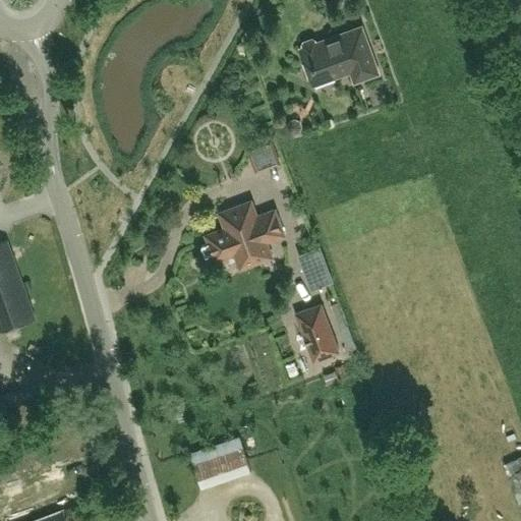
[(379,73),(361,26),(299,49),(312,85),(350,71),(354,82),(379,73)]
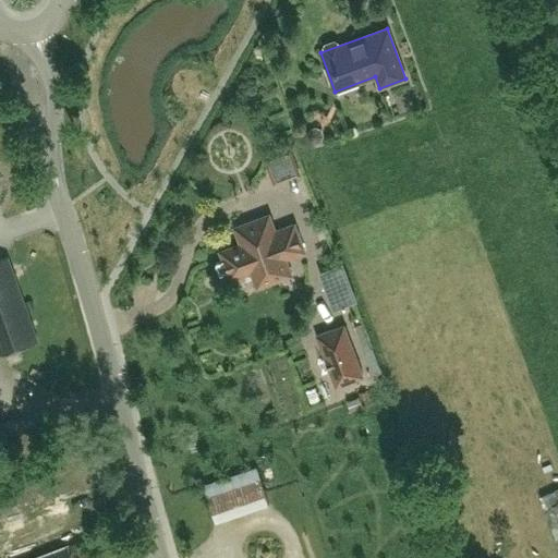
[(271,162),(284,186),(306,174),(292,150),(271,162)]
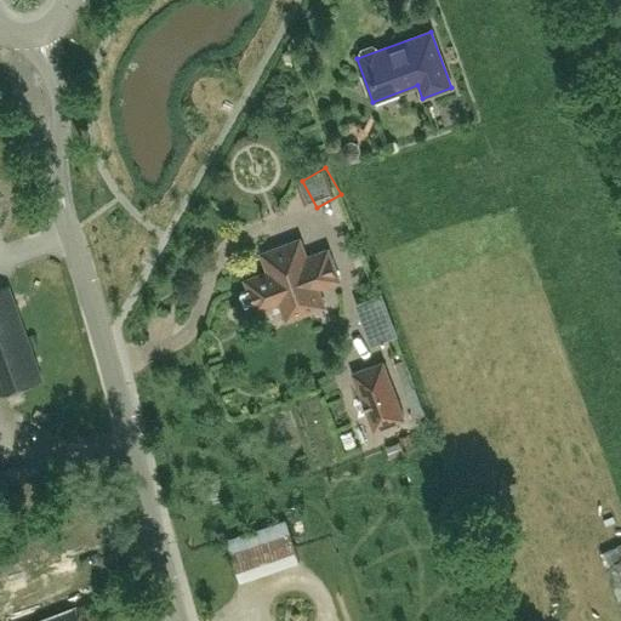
[(268,272),(245,280),(256,311),(279,302),(286,320),(324,306),(317,288),(339,280),(328,250),(306,258),(294,252),(290,243),(261,254),(268,272)]
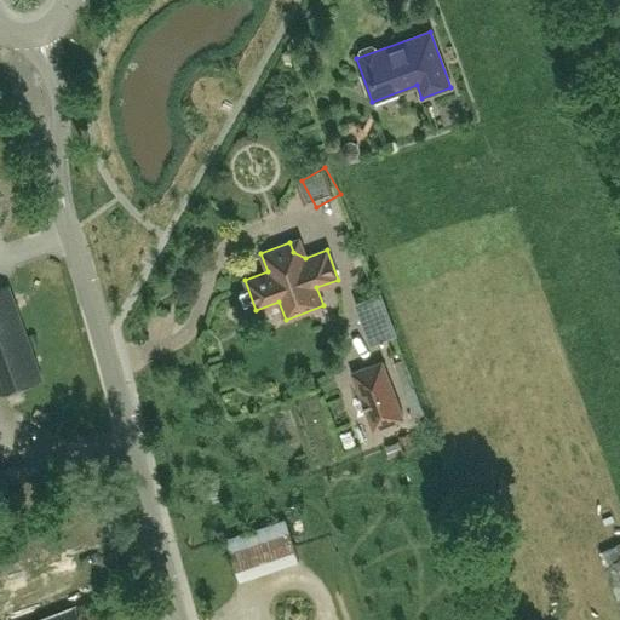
[(0,290),(0,391),(41,378),(9,287),(0,290)]
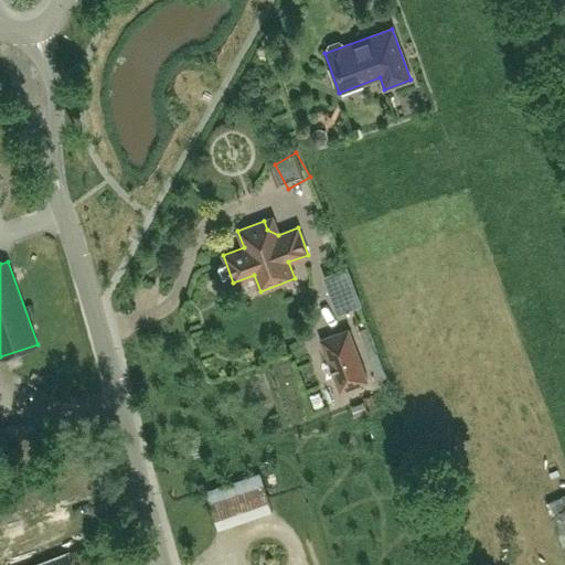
[(322,275),(337,313),(362,305),(347,266),(322,275)]
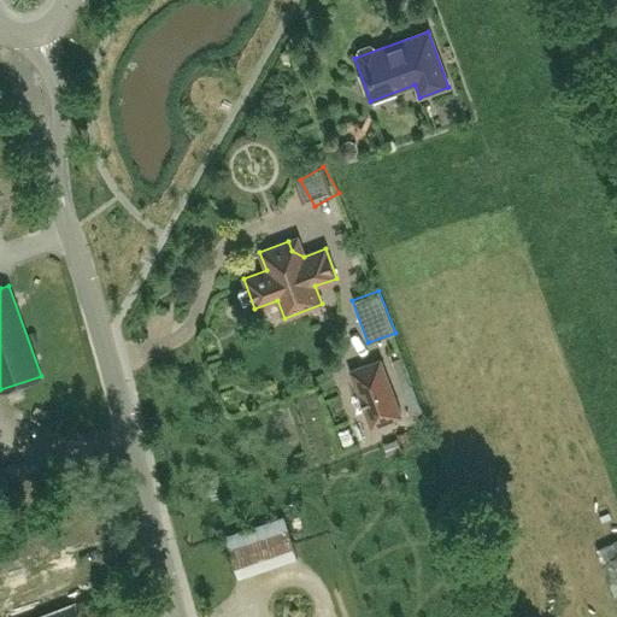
[(350,371),(371,428),(401,416),(380,360),(350,371)]
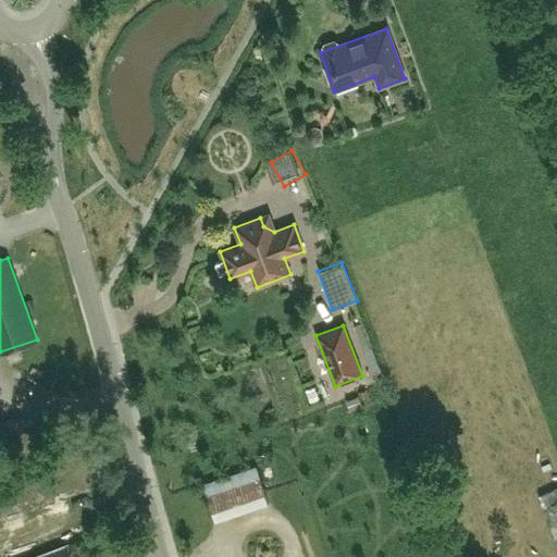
[(371,400),(367,390),(357,393),(361,404),(371,400)]
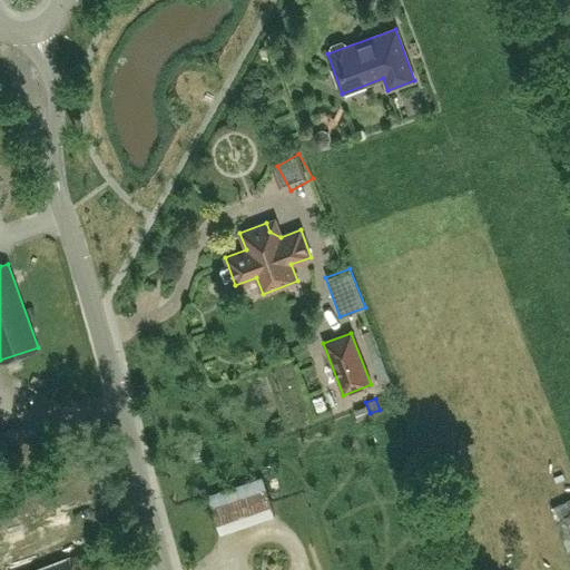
[(275,516),(263,478),(207,497),(220,534),(275,516)]
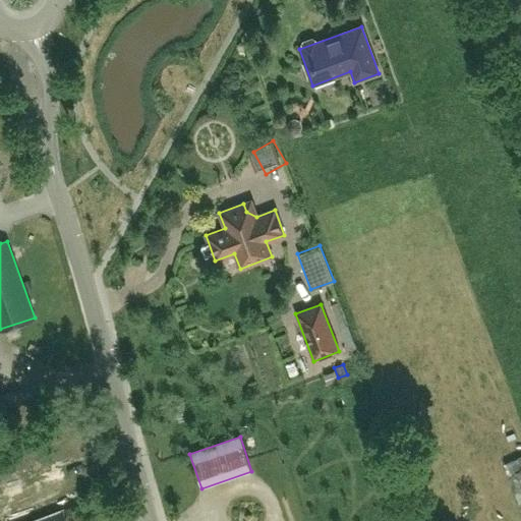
[(68,520),(64,509),(34,520),(68,520)]
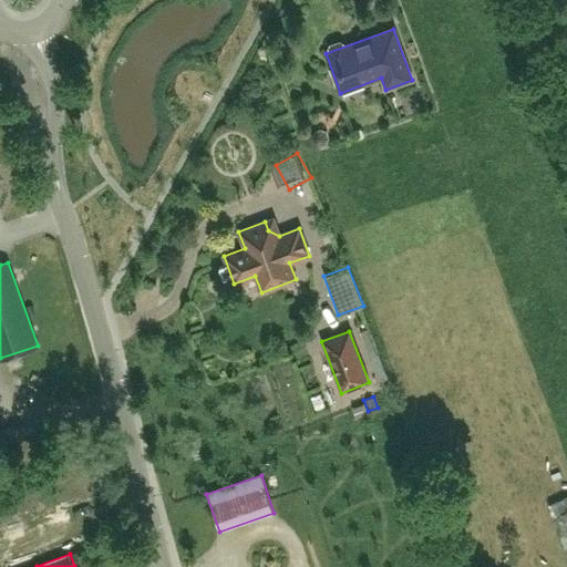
All buildings are outlined.
